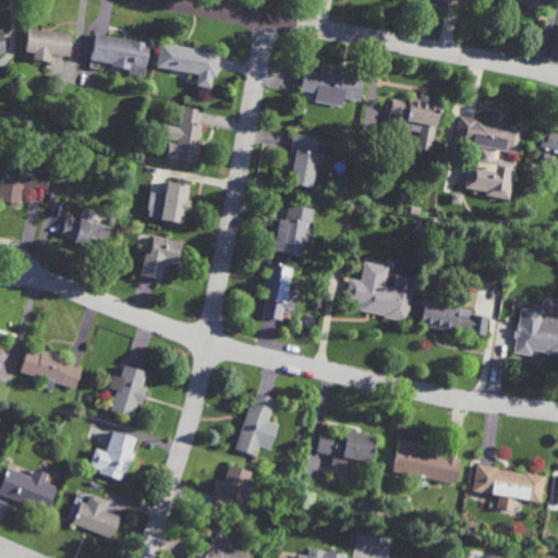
[(68,57),(48,55),(48,61),(32,59),(32,52),(23,52),(24,50),(26,29),(70,34),(68,57)]
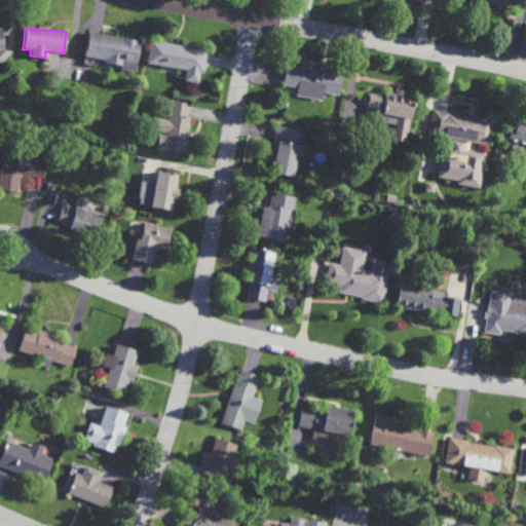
[(136,67),(123,64),(123,66),(104,63),(104,61),(84,57),(88,32),(140,41),(136,67)]
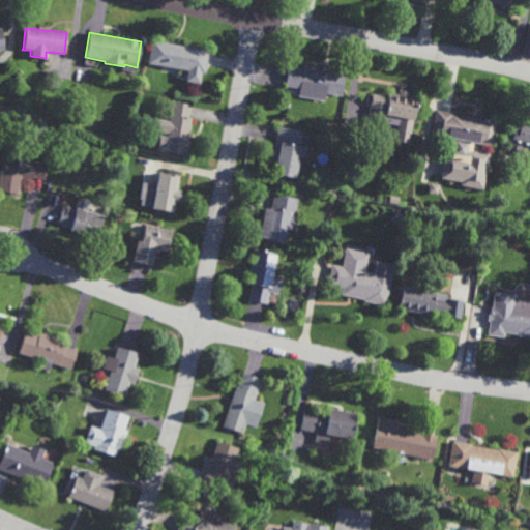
[(204,74),(147,63),(151,40),(208,51),(204,74)]
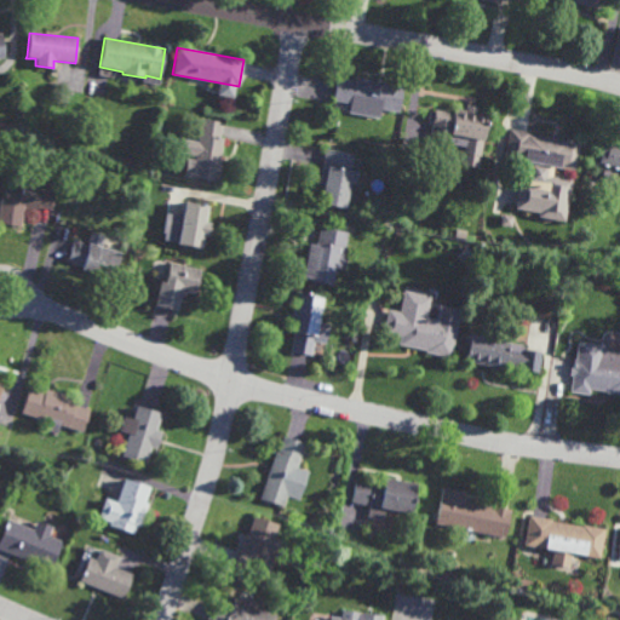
[(379,81),(379,79),(405,84),(399,113),(379,110),(378,116),(362,114),(363,107),(333,101),(338,78),(355,81),(356,78),(379,81)]
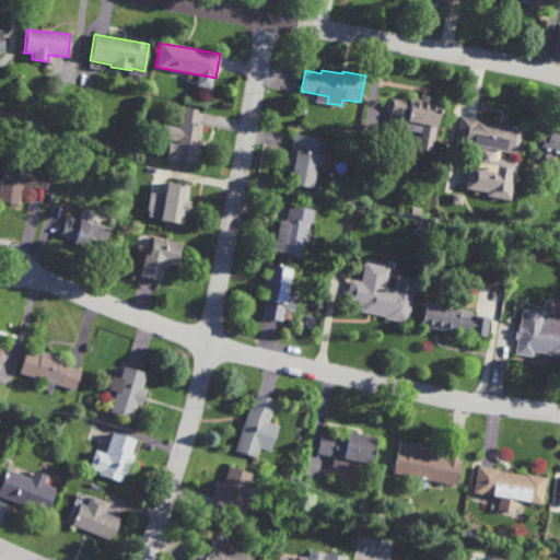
[(429,102),(438,104),(430,152),(416,150),(417,143),(405,141),(406,130),(387,128),(392,100),(409,102),(409,98),(420,100),(420,95),(430,97),(429,102)]
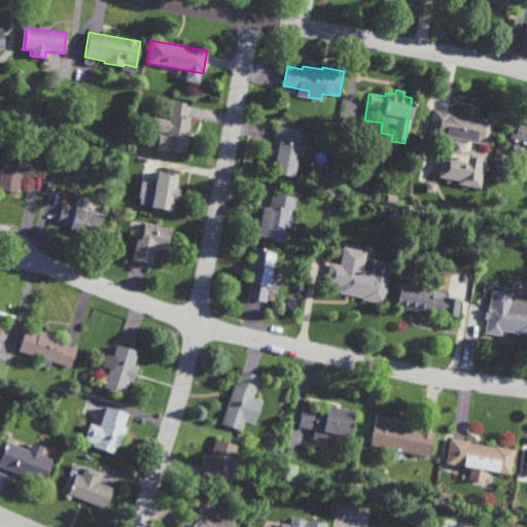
[(186,137),(188,137),(184,156),(155,150),(157,136),(165,137),(166,133),(150,130),(152,117),(168,120),(171,101),(189,104),(187,117),(190,118),(186,137)]
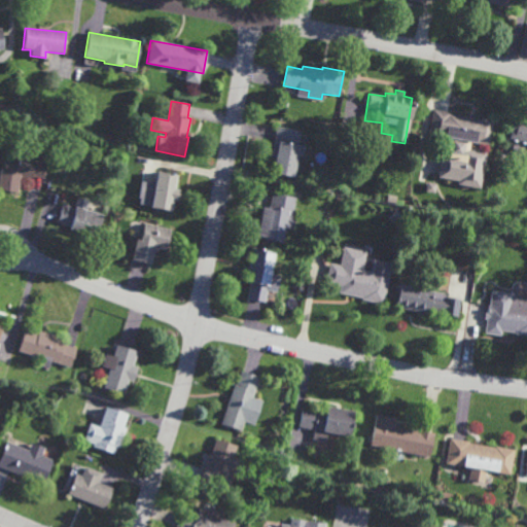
[(481,119),(481,118),(493,120),(488,146),(469,143),(468,150),(486,153),(479,189),(457,185),(457,181),(437,178),(441,156),(437,155),(441,137),(427,135),(432,110),(451,113),(450,114),(481,119)]
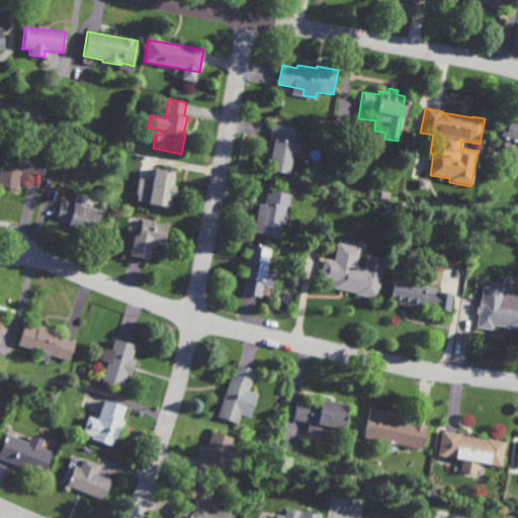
[(517,148),(517,154),(502,151),(505,140),(496,138),(502,117),(517,120),(517,148)]
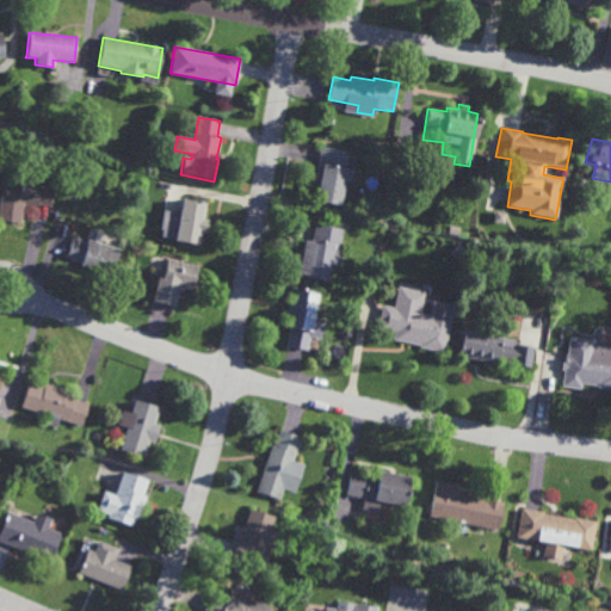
[(352,166),(346,165),(345,168),(355,170),(352,183),(346,181),(340,208),(315,202),(319,185),(313,184),(321,147),(349,152),(347,160),(353,161),(352,166)]
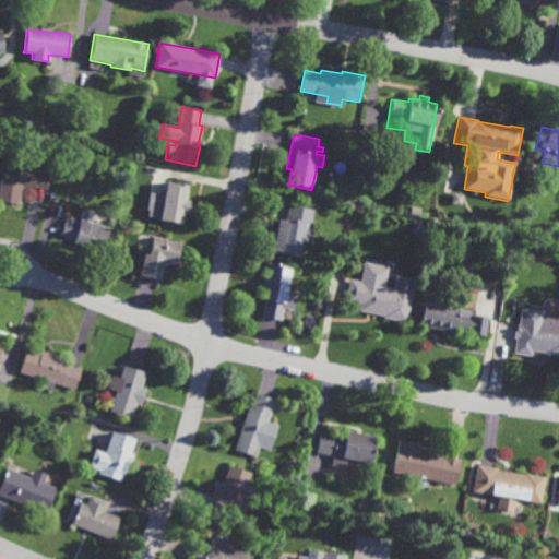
[(34,170),(47,173),(45,190),(32,188),(32,189),(20,187),(18,205),(0,202),(0,167),(16,169),(18,159),(35,162),(34,170)]
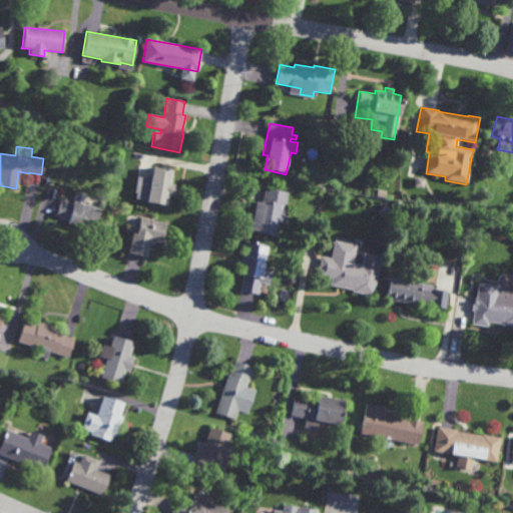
[(170,185),(174,185),(172,196),(168,195),(166,206),(146,203),(146,201),(134,199),(135,194),(134,193),(136,177),(150,180),(152,168),(172,171),(170,185)]
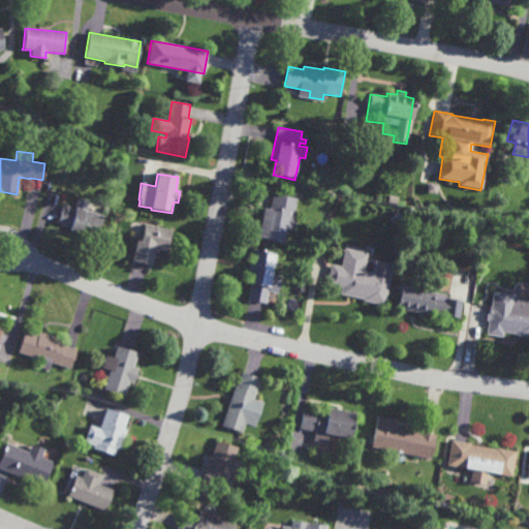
[(435,194),(427,192),(428,183),(437,185),(435,194)]
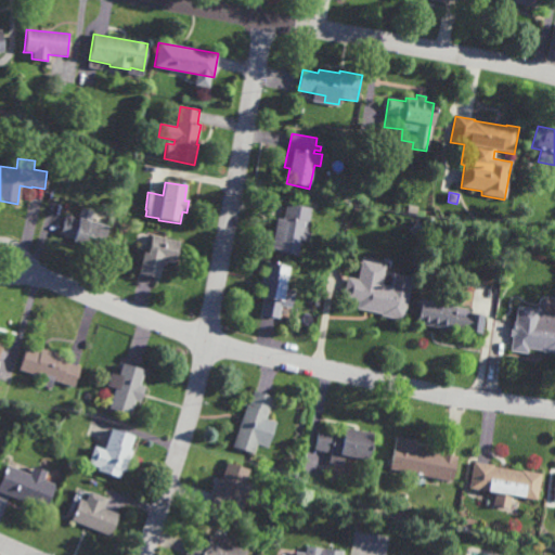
[(308,227),(311,228),(309,244),(300,242),(298,257),(282,255),(282,253),(270,250),(275,219),(284,220),(286,205),(311,209),(308,227)]
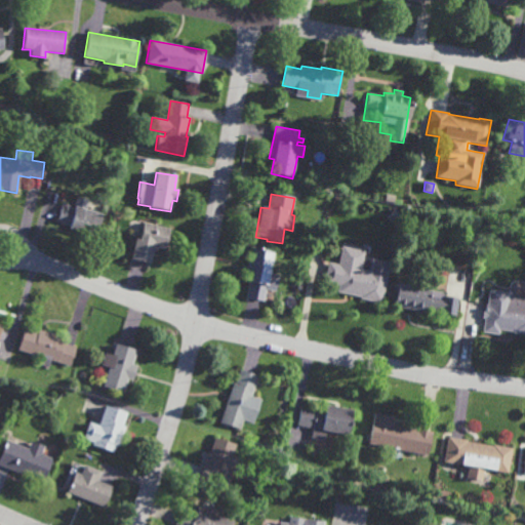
[(85,210),(103,214),(95,238),(68,230),(69,227),(55,223),(61,203),(73,207),(76,197),(88,201),(85,210)]
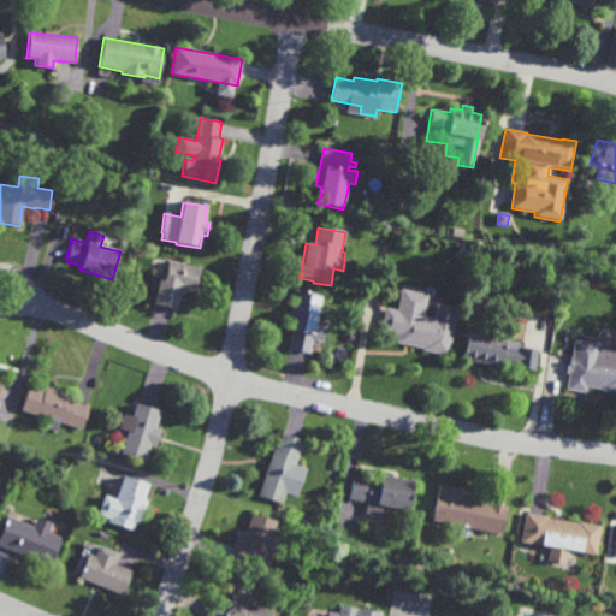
[(194,294),(181,290),(176,309),(154,304),(160,280),(164,282),(169,261),(200,268),(194,294)]
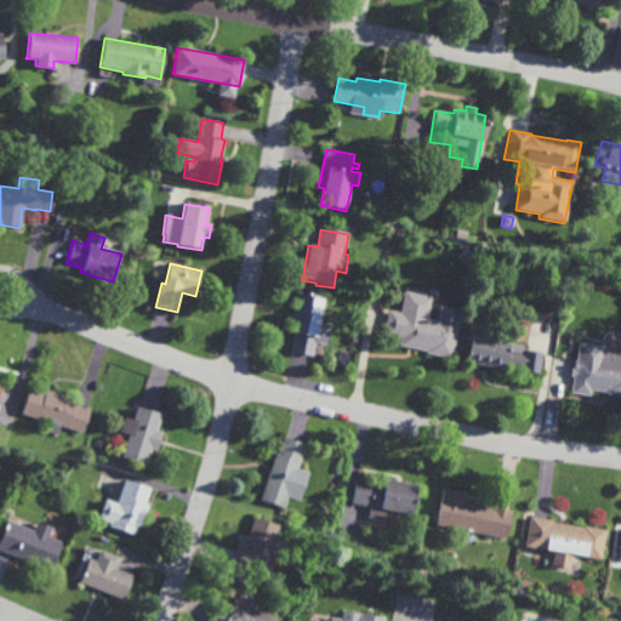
[(326,346),(315,343),(312,358),(291,353),(295,335),(290,334),(298,292),(323,297),(323,301),(325,301),(320,324),(330,326),(326,346)]
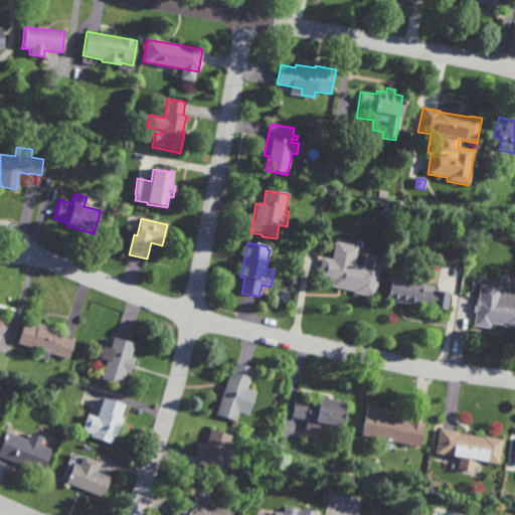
[(351,265),(379,271),(373,298),(353,294),(353,292),(330,287),(332,281),(319,278),(323,259),(333,261),(335,251),(353,255),(351,265)]
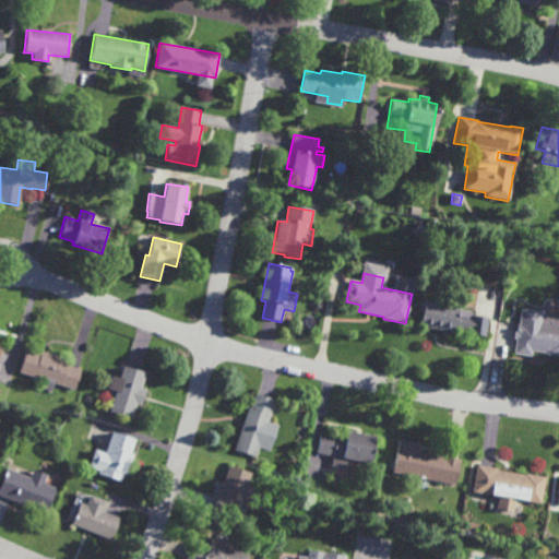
[(455,311),(455,309),(472,312),(472,316),(487,319),(484,337),(467,334),(468,332),(454,329),(453,334),(418,326),(423,305),(455,311)]
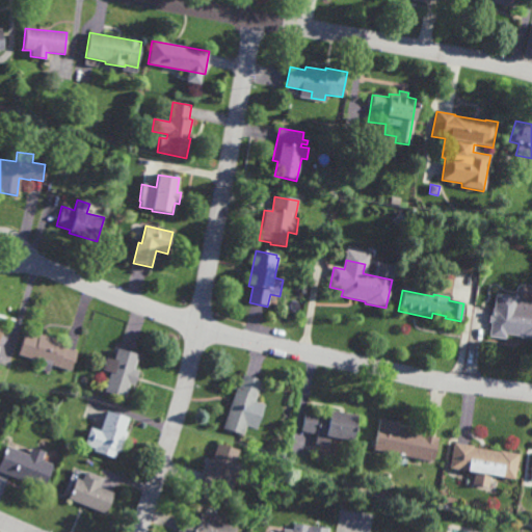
[(531,340),(519,339),(519,337),(506,335),(505,340),(488,338),(493,309),(531,314),(531,340)]
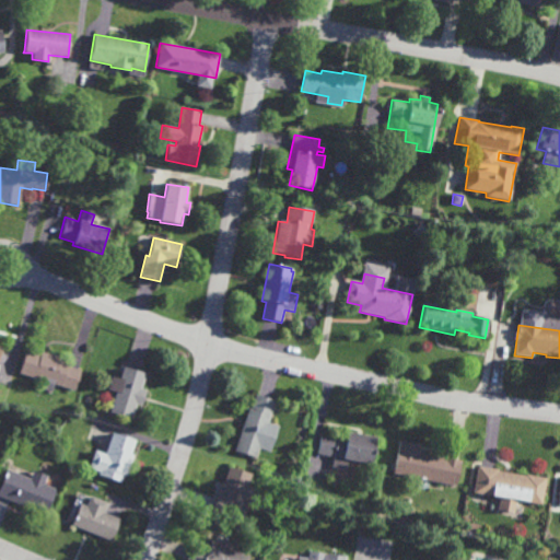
[(39,354),(41,352),(61,359),(60,361),(68,363),(67,366),(80,371),(74,389),(54,384),(51,391),(39,387),(42,381),(19,374),(25,350),(39,354)]
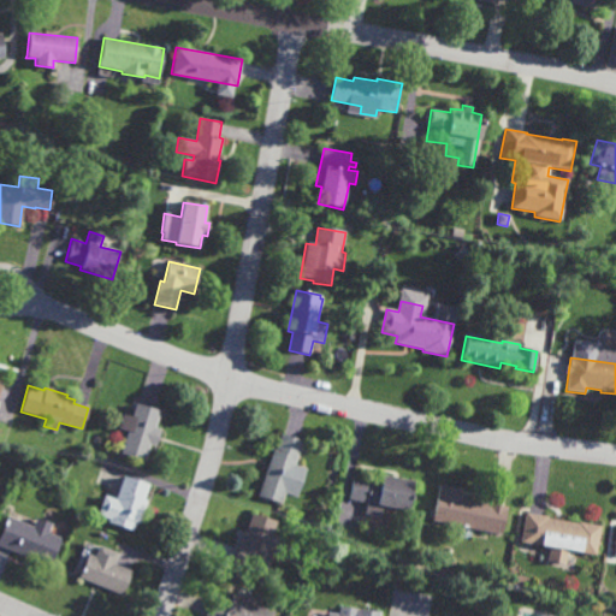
[(155,426),(161,427),(157,444),(149,443),(146,460),(122,452),(128,430),(118,427),(122,415),(132,418),(136,406),(159,412),(155,426)]
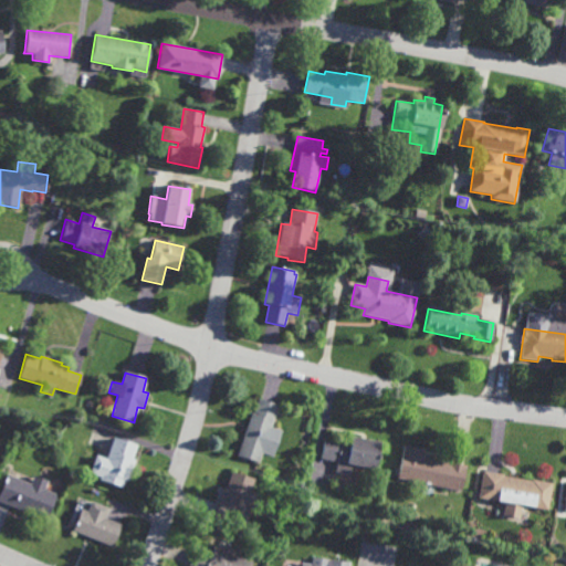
[(260,462),(237,454),(251,411),(254,411),(259,396),(279,402),(260,462)]
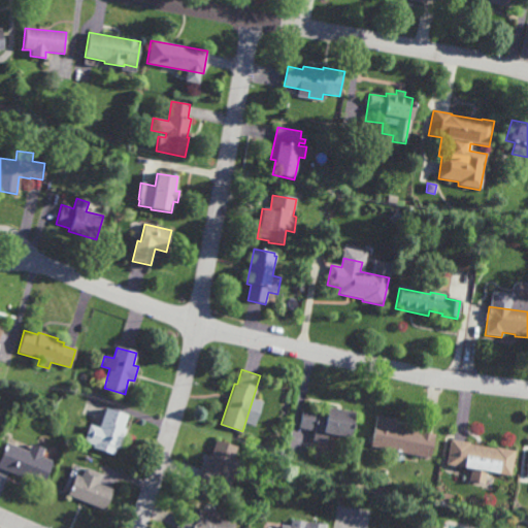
[(352,436),(329,432),(327,442),(314,440),(316,430),(300,427),(303,410),(328,414),(329,405),(356,409),(352,436)]
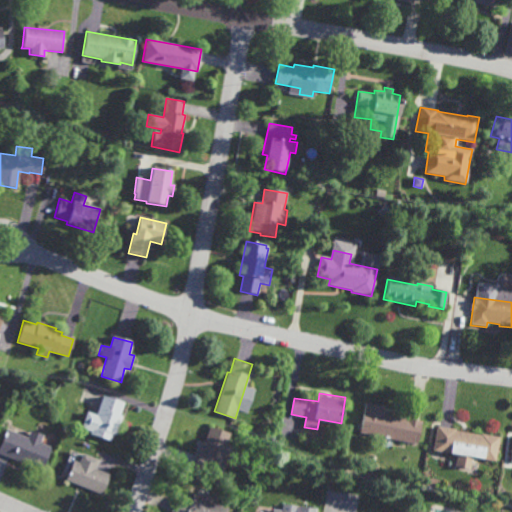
[(122,414),(116,434),(113,433),(111,440),(90,433),(91,430),(81,427),(86,411),(96,414),(103,394),(124,401),(120,414),(122,414)]
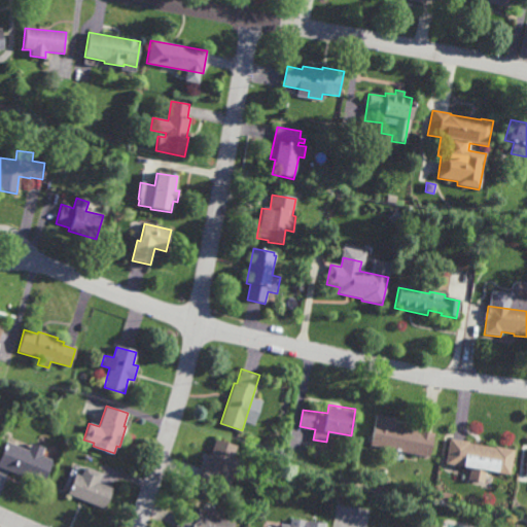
[(417,431),(418,429),(432,432),(428,456),(369,445),(376,413),(395,417),(393,426),(417,431)]
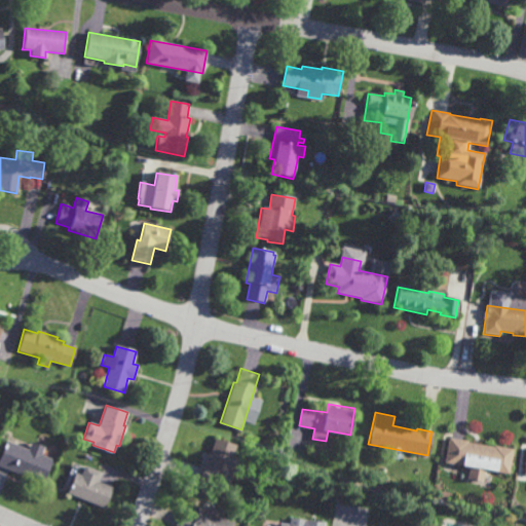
[(233,456),(242,459),(238,474),(227,470),(225,476),(229,477),(230,481),(229,486),(225,487),(222,486),(222,489),(198,482),(208,452),(210,453),(215,437),(237,444),(233,456)]
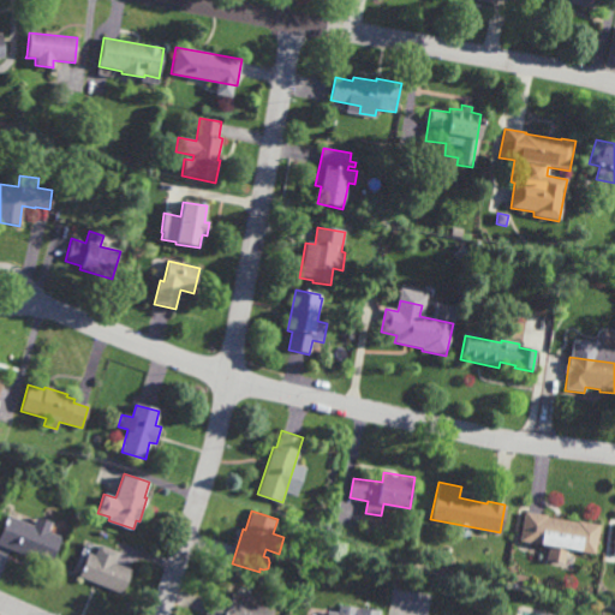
[(577,521),(577,519),(599,523),(595,553),(566,549),(563,566),(543,563),(547,544),(519,541),(524,511),(547,514),(545,517),(577,521)]
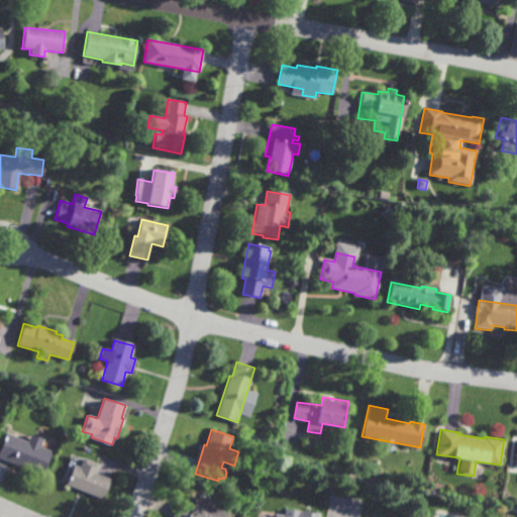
[(30,442),(33,436),(41,439),(38,446),(50,450),(42,472),(43,472),(41,476),(0,457),(0,448),(6,432),(30,442)]
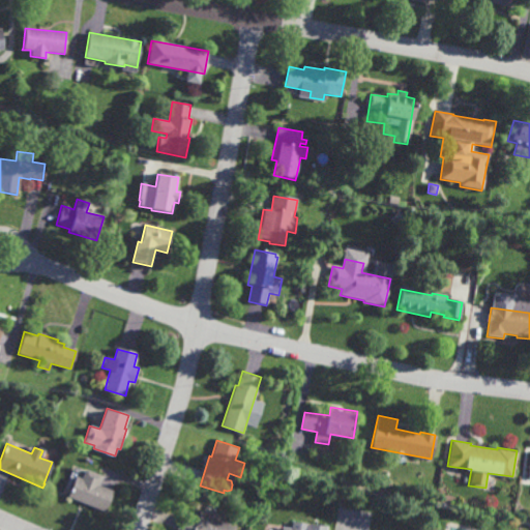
[(98,484),(114,490),(106,511),(86,504),(85,506),(78,504),(79,501),(67,497),(75,475),(81,477),(84,468),(101,475),(98,484)]
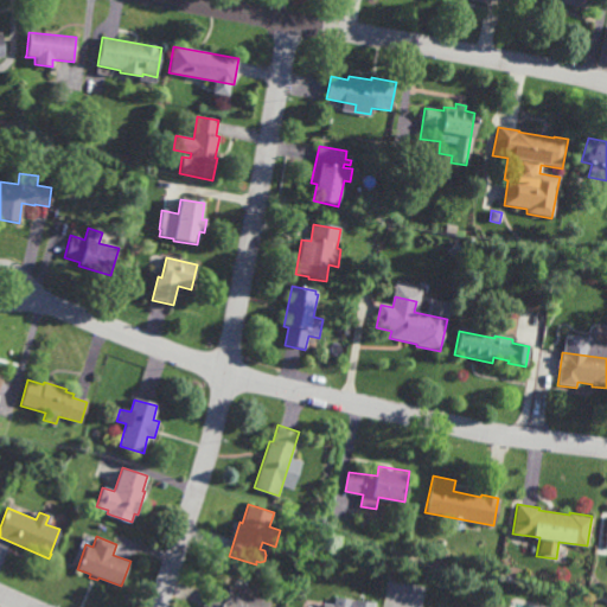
[(253,589),(251,595),(270,600),(268,606),(205,606),(202,606),(206,587),(224,592),(224,588),(228,589),(229,583),(253,589)]
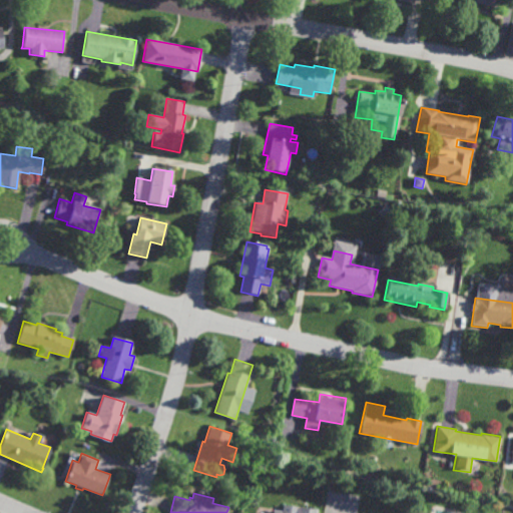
[(318,512),(272,512),(273,509),(283,511),(284,503),(319,508),(318,512)]
